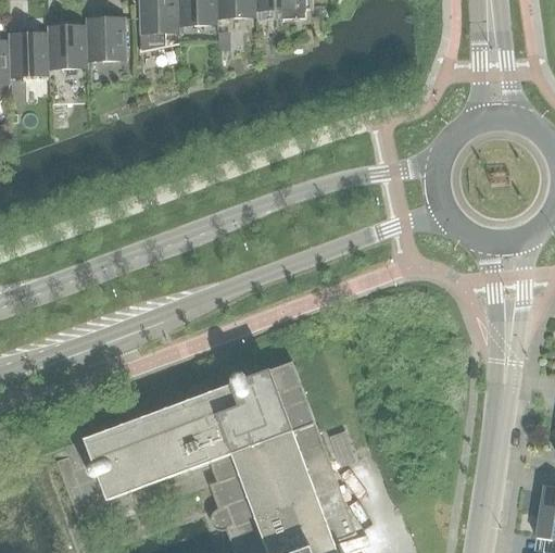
[(137,0),(138,28),(139,28),(139,45),(139,51),(165,47),(165,32),(178,32),(179,32),(178,25),(177,0),(137,0)]
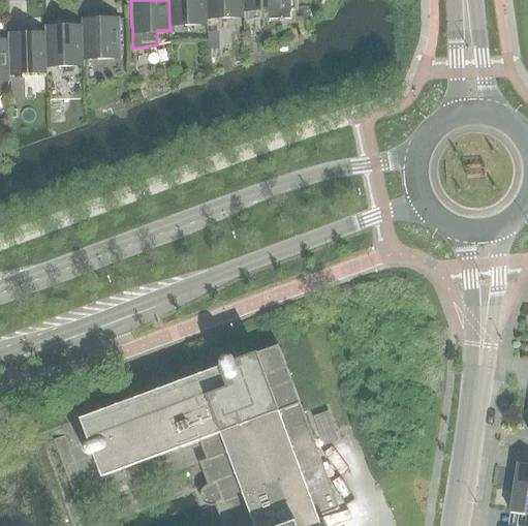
[(168,0),(169,24),(207,23),(207,17),(206,17),(205,0),(168,0)]
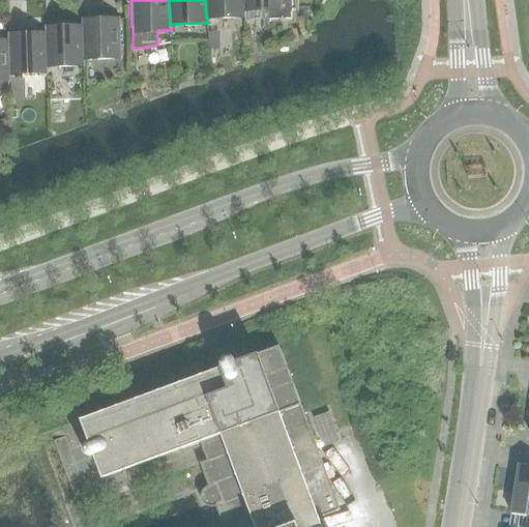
[(205,0),(206,17),(207,17),(243,16),(244,16),(244,9),(243,9),(242,0),(205,0)]
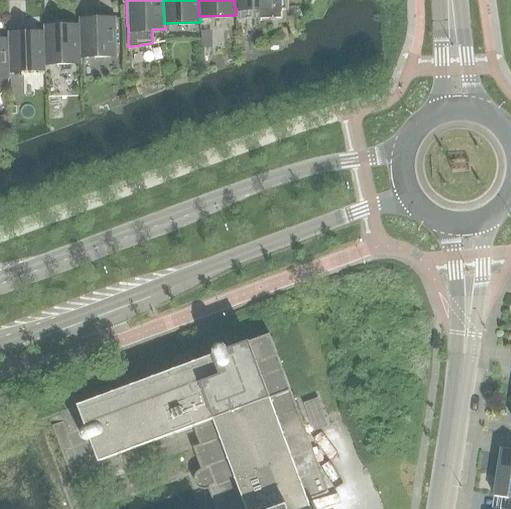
[(234,0),(235,9),(236,9),(258,8),(258,17),(281,16),(280,0),(234,0)]
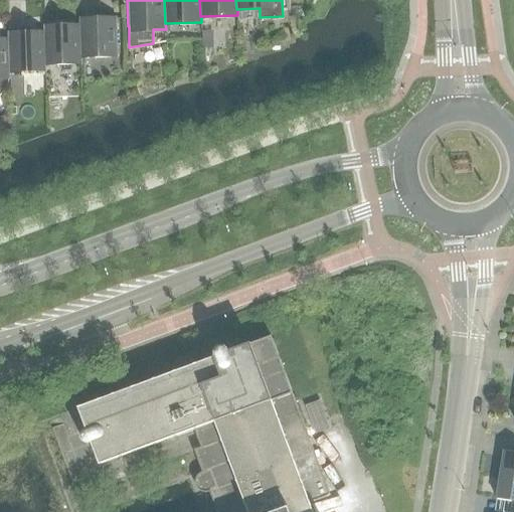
[(116,16),(79,17),(80,55),(117,54),(116,16)]
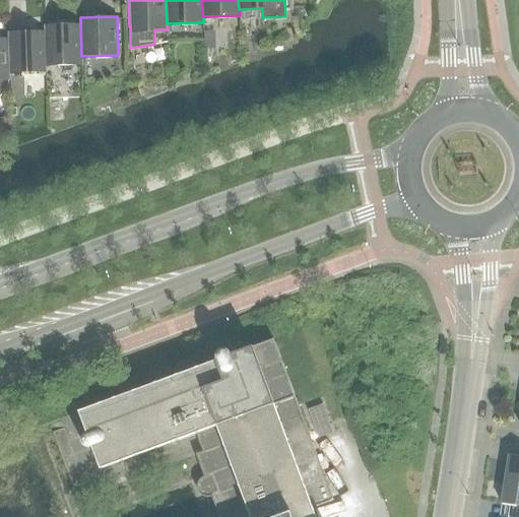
[(79,23),(56,24),(44,24),(46,64),(81,62),(81,56),(80,17),(79,17),(79,23)]
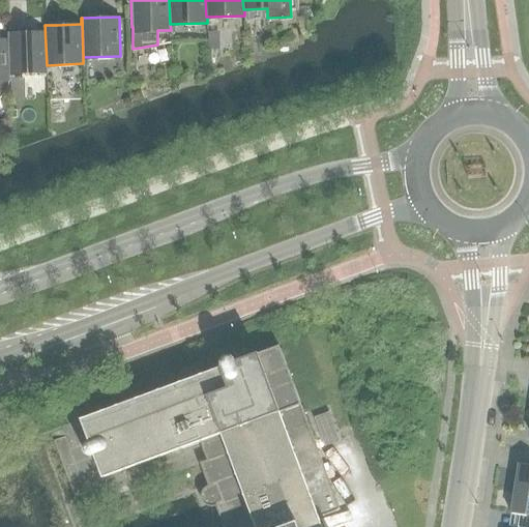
[(47,65),(45,25),(43,25),(45,31),(7,32),(9,72),(47,71),(47,65)]
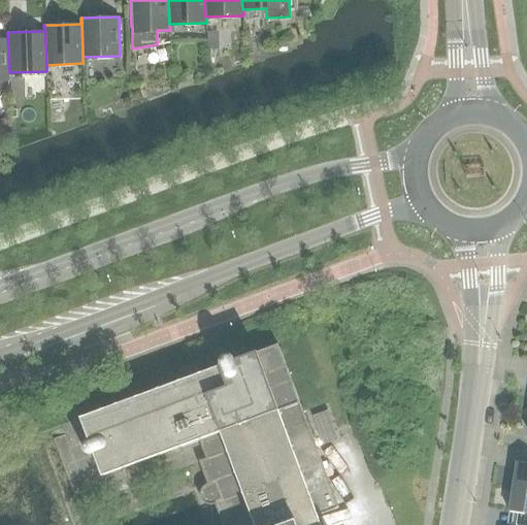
[(0,96),(4,95),(7,88),(9,78),(9,72),(7,32),(7,38),(0,38),(0,96)]
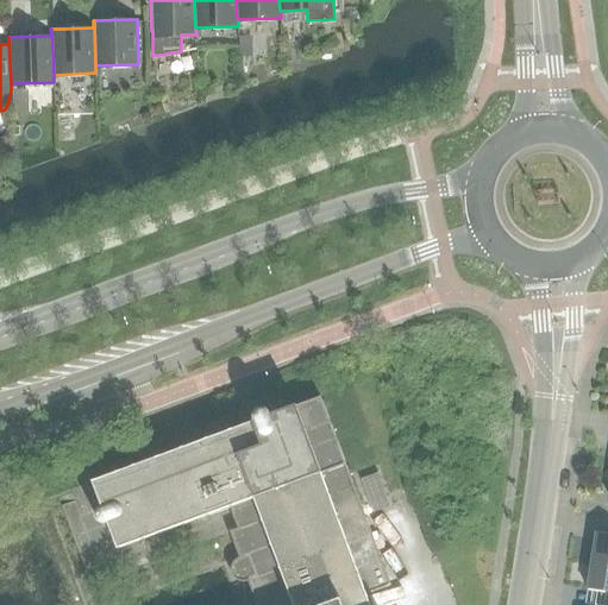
[(180,447),(91,479),(100,503),(101,505),(99,506),(96,509),(95,512),(95,516),(96,518),(100,521),(102,522),(106,522),(107,521),(107,523),(117,547),(205,515),(237,502),(244,523),(229,529),(238,555),(236,556),(233,559),(231,561),(230,563),(230,566),(230,569),(231,572),(232,574),(234,577),(237,578),(239,579),(242,580),(245,579),(248,579),(256,604),(273,599),(274,604),(363,604),(359,593),(362,592),(362,593),(389,583),(362,508),(350,476),(346,467),(344,459),(337,439),(336,439),(334,435),(334,434),(331,422),(330,422),(328,418),(321,398),(320,395),(292,405),(292,404),(271,411),(271,413),(229,428),(229,427),(229,426),(227,426),(227,424),(226,423),(225,423),(225,422),(224,422),(223,421),(221,421),(220,421),(219,420),(218,420),(217,420),(215,420),(214,421),(213,421),(212,421),(211,422),(210,423),(208,423),(208,424),(207,426),(207,427),(206,427),(206,428),(206,429),(205,430),(205,432),(205,433),(205,434),(205,435),(206,435),(206,436),(180,447)]
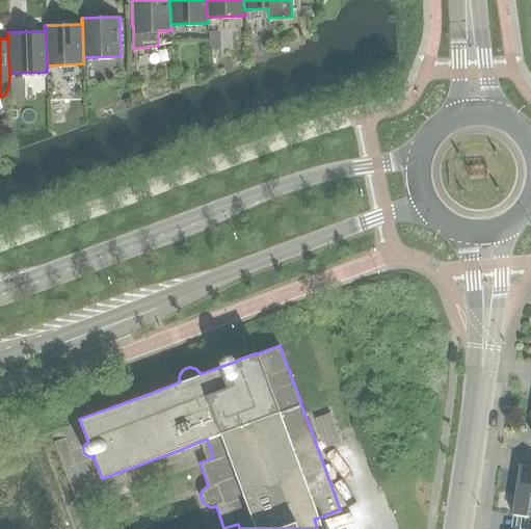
[(323,417),(327,444),(340,442),(335,415),(323,417)]
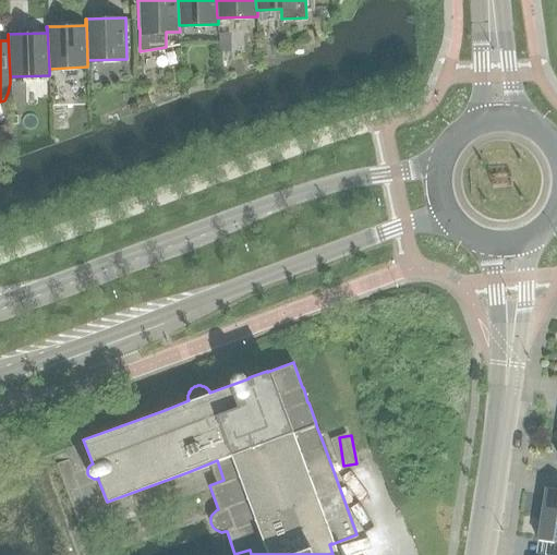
[(556,487),(545,486),(541,513),(556,515),(556,487)]
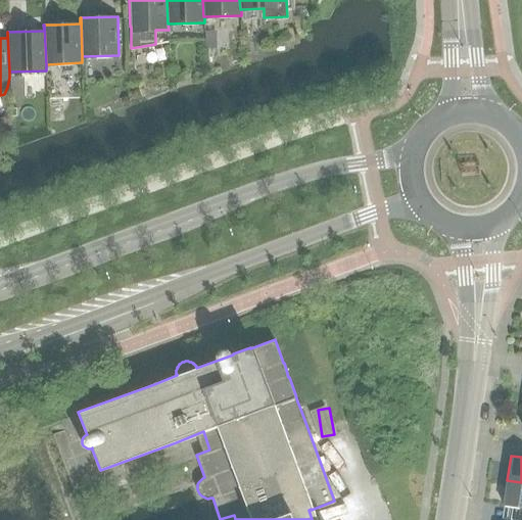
[(521,482),(507,480),(503,504),(521,507),(521,482)]
